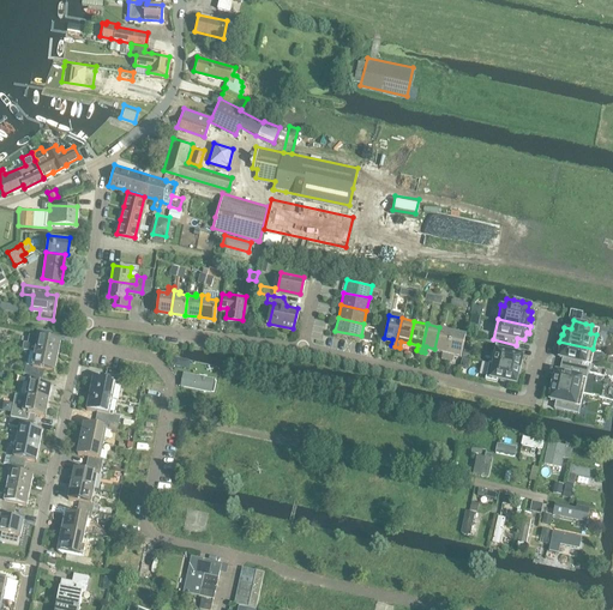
[(50,330),(36,326),(35,334),(29,332),(26,342),(23,340),(22,346),(29,348),(56,354),(60,339),(49,337),(50,330)]
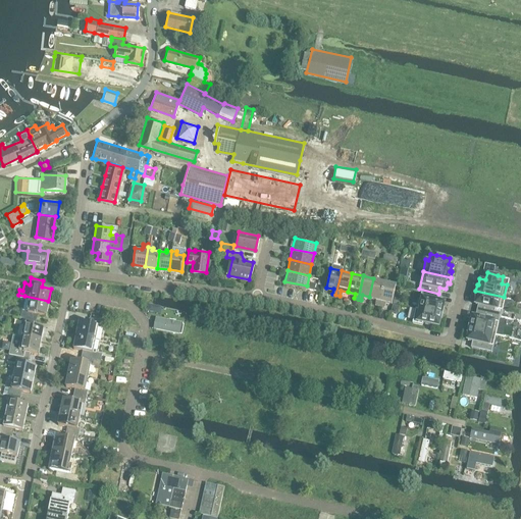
[(375,303),(379,304),(384,280),(373,278),(369,297),(376,299),(375,303)]
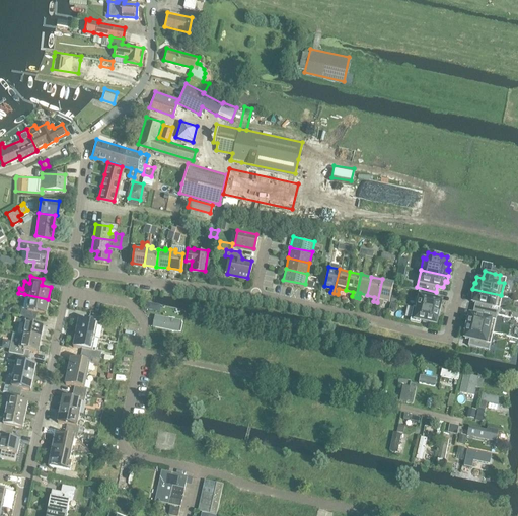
[(389,300),(393,281),(382,279),(377,302),(380,303),(381,298),(389,300)]
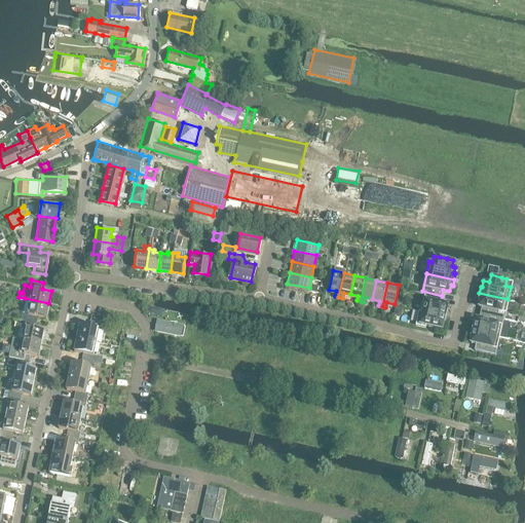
[(418,309),(446,315),(447,310),(445,309),(447,303),(441,302),(442,296),(422,291),(424,292),(420,309),(418,309)]
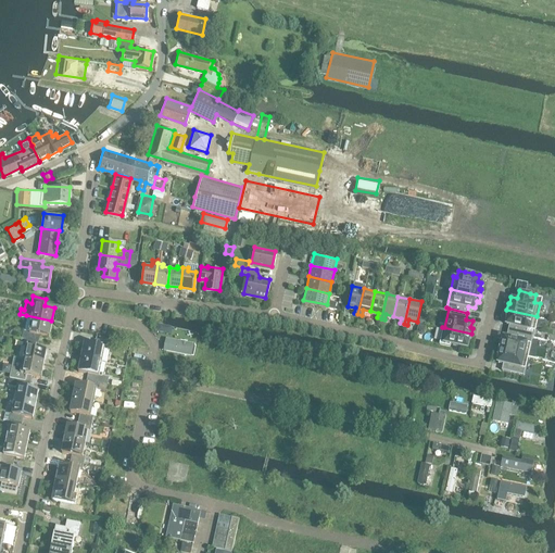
[(512,324),(511,330),(531,335),(532,335),(534,325),(529,324),(531,315),(537,316),(506,310),(505,315),(506,316),(505,323),(512,324)]
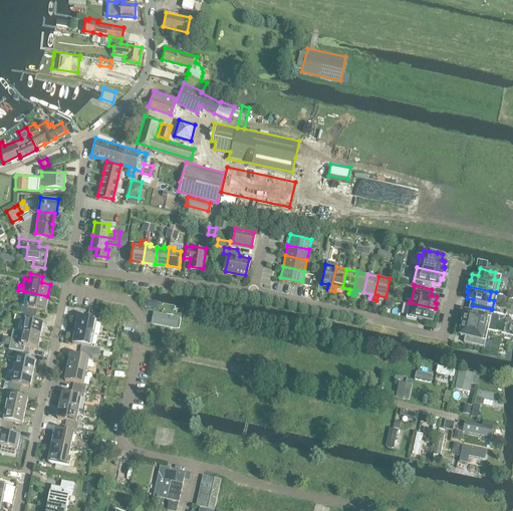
[(45,309),(47,296),(24,291),(22,299),(19,310),(22,311),(35,313),(36,307),(45,309)]
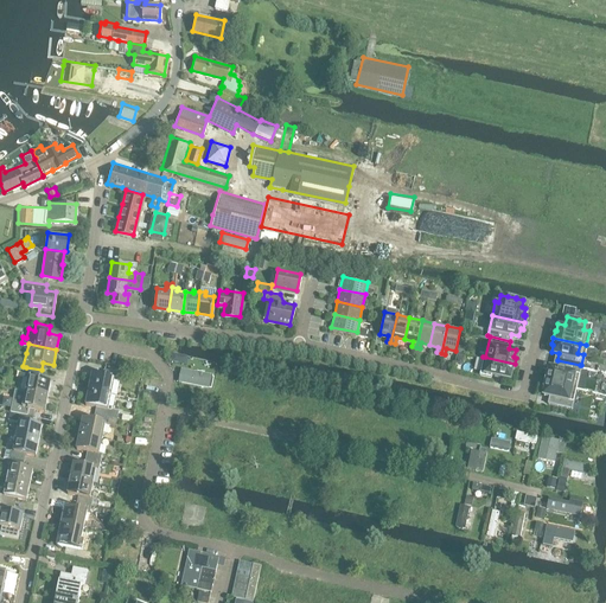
[(509,377),(511,370),(514,371),(515,364),(483,357),(479,373),(490,376),(490,373),(509,377)]
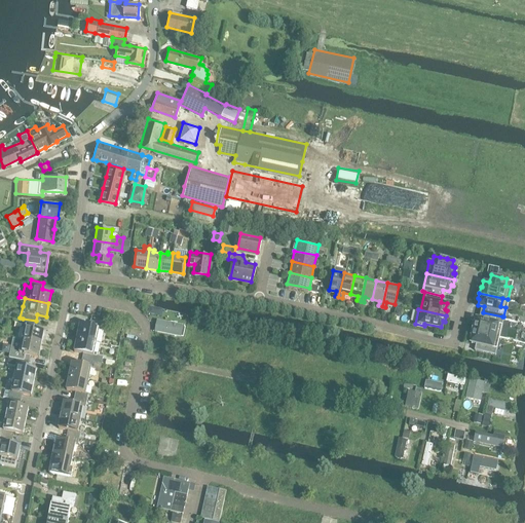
[(473,323),(471,329),(498,335),(502,316),(483,312),(481,319),(475,316),(474,323),(473,323)]
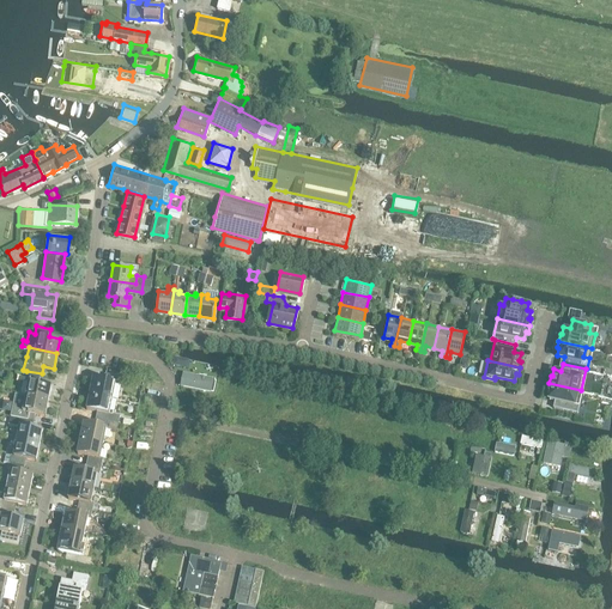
[(204,389),(212,391),(217,371),(208,370),(204,389)]
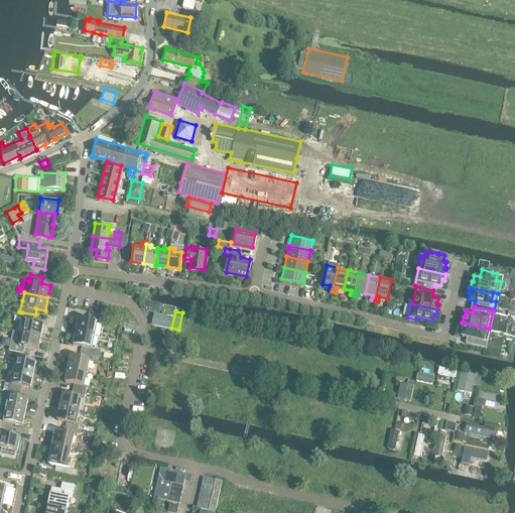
[(21,319),(23,319),(21,332),(40,336),(42,323),(34,321),(35,314),(22,312),(21,319)]
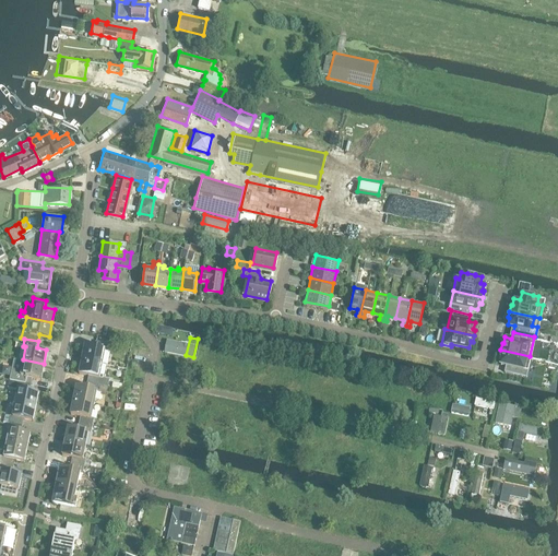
[(84,343),(81,357),(102,362),(105,349),(107,350),(108,342),(95,339),(94,345),(84,343)]
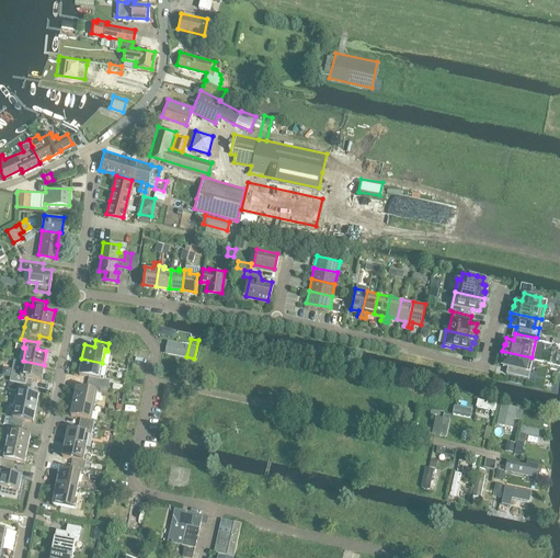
[(506,365),(505,372),(527,376),(532,357),(502,351),(501,356),(503,357),(501,364),(506,365)]
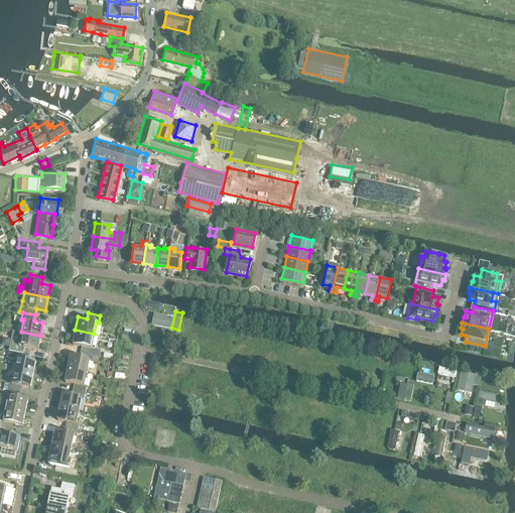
[(12,330),(8,348),(27,353),(28,347),(37,349),(40,336),(21,332),(12,330)]
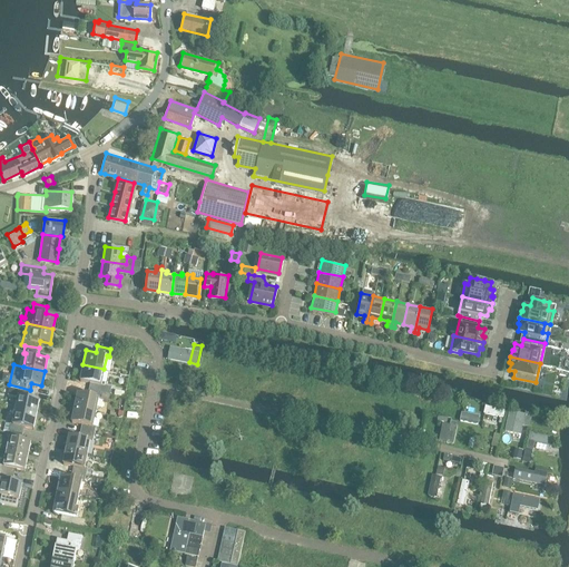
[(109,392),(110,384),(104,383),(101,382),(104,369),(82,364),(80,379),(90,381),(88,388),(102,390),(102,391),(109,392)]
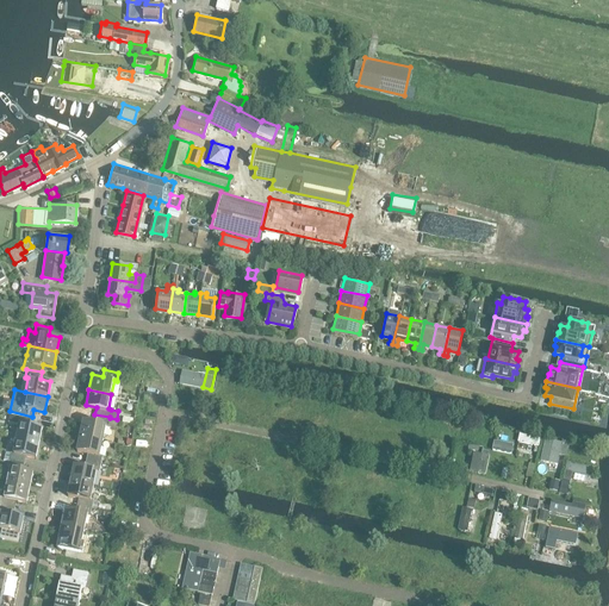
[(7,419),(19,422),(16,436),(38,441),(42,425),(31,424),(32,417),(10,411),(10,412),(8,412),(7,419)]
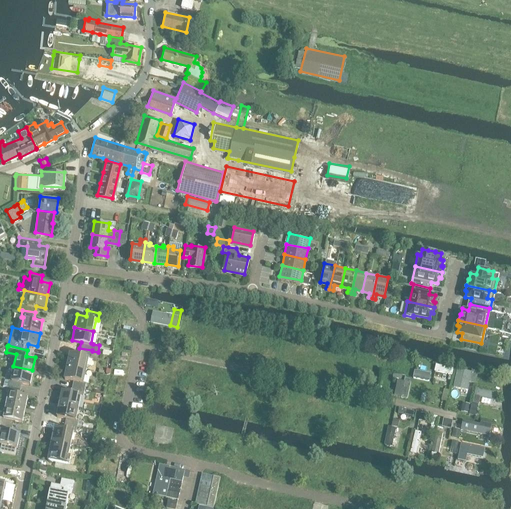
[(91,357),(92,351),(92,350),(79,348),(78,354),(69,352),(67,365),(86,369),(88,356),(91,357)]
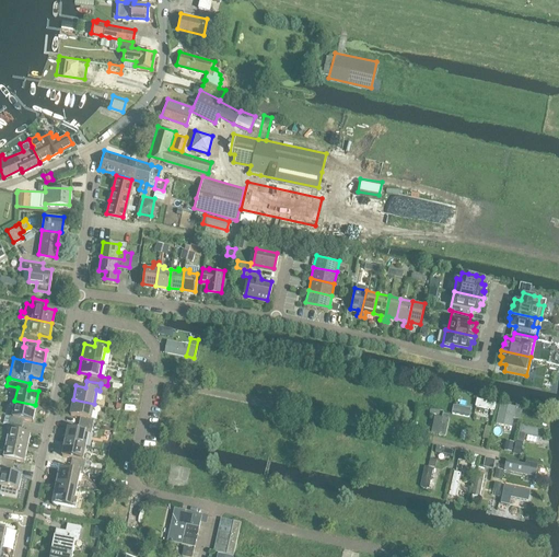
[(493,408),(496,401),(477,396),(475,404),(493,408)]
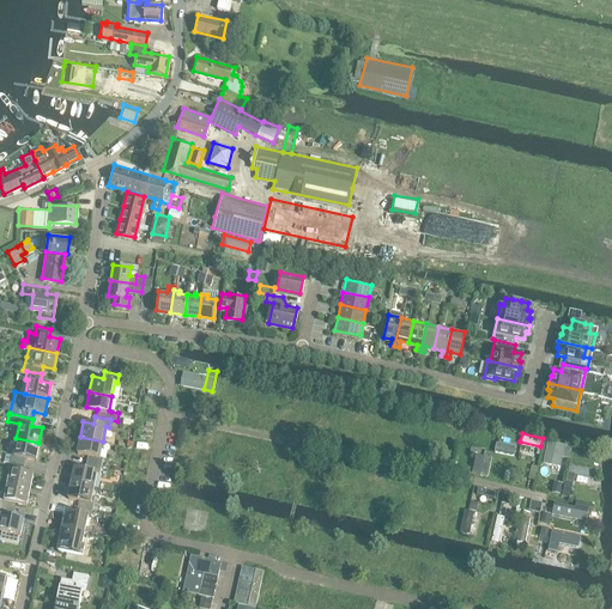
[(77,451),(88,454),(86,461),(101,464),(102,456),(100,456),(103,442),(80,437),(77,451)]
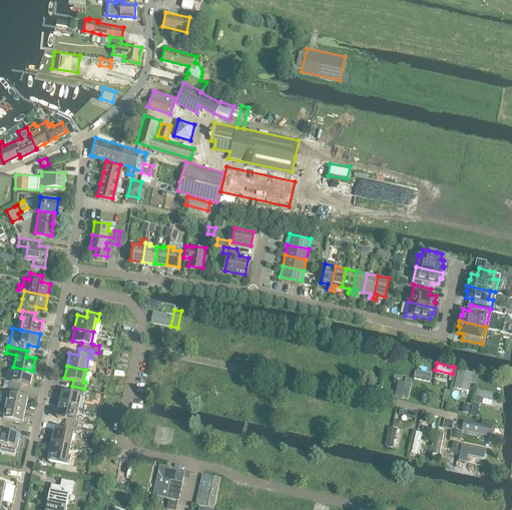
[(29,384),(32,371),(13,367),(10,380),(8,379),(7,385),(19,388),(21,382),(29,384)]
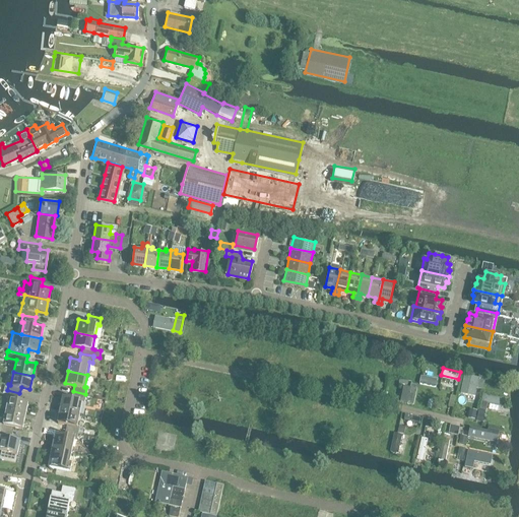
[(476,385),(482,386),(484,374),(478,373),(478,375),(463,372),(459,390),(474,393),(476,385)]
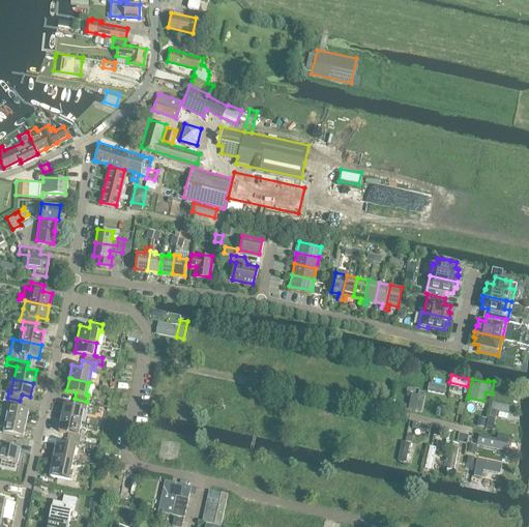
[(442,393),(444,385),(429,382),(427,389),(442,393)]
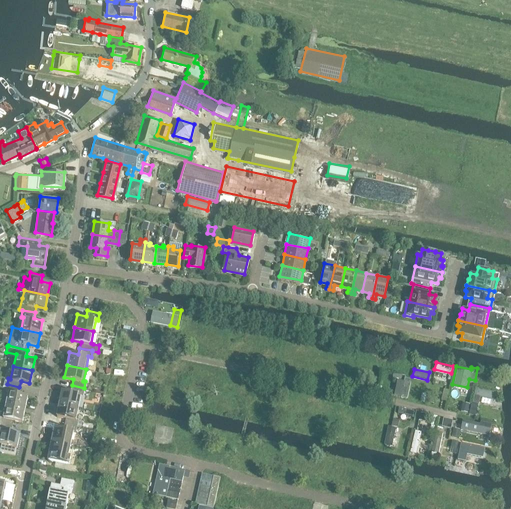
[(411,377),(404,375),(400,395),(408,396),(411,377)]
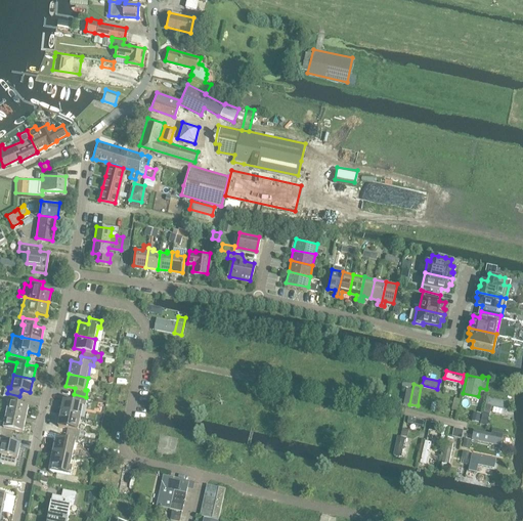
[(8,401),(5,414),(25,417),(28,404),(18,402),(19,396),(7,393),(6,400),(8,401)]
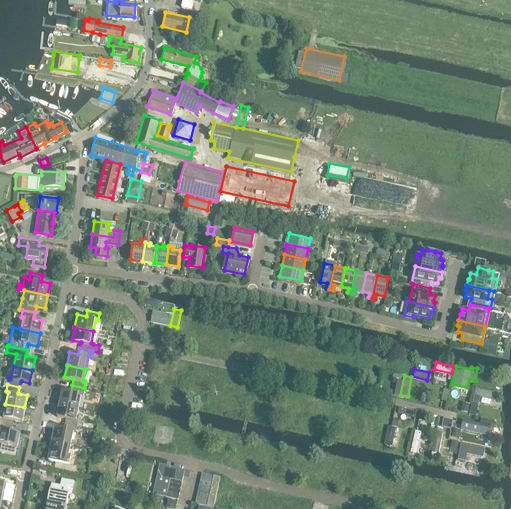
[(62,389),(59,402),(78,406),(80,394),(83,394),(84,388),(72,385),(70,391),(62,389)]
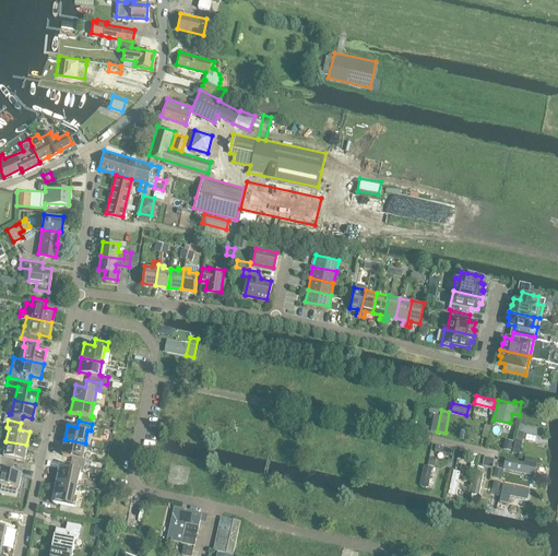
[(452,421),(449,435),(455,436),(459,422),(452,421)]
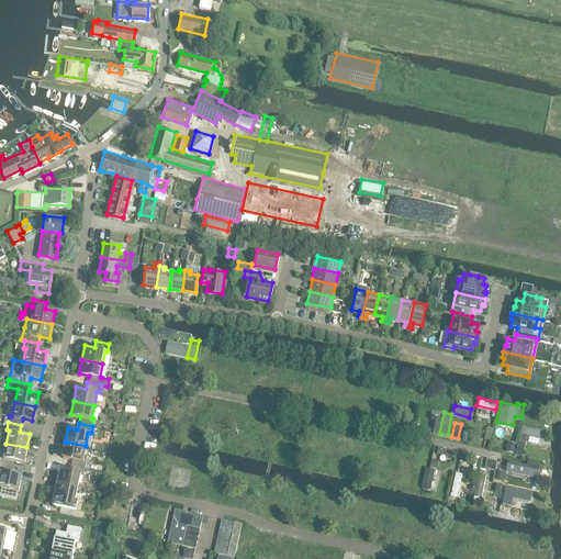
[(546,428),(523,423),(520,431),(543,436),(546,428)]
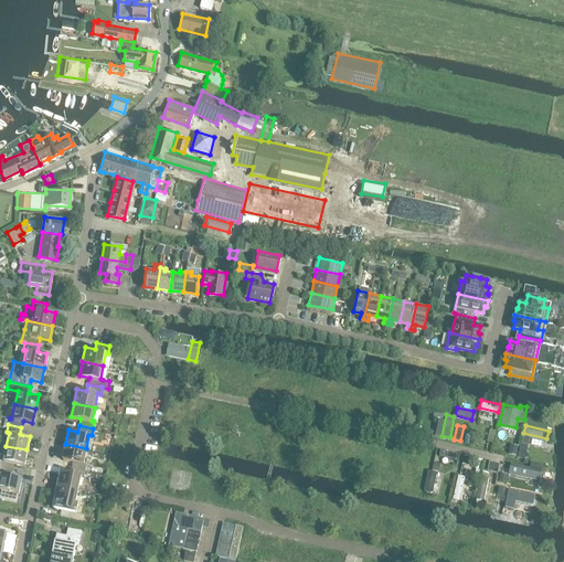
[(62,458),(72,459),(71,467),(84,469),(86,462),(83,462),(86,448),(65,444),(62,458)]
